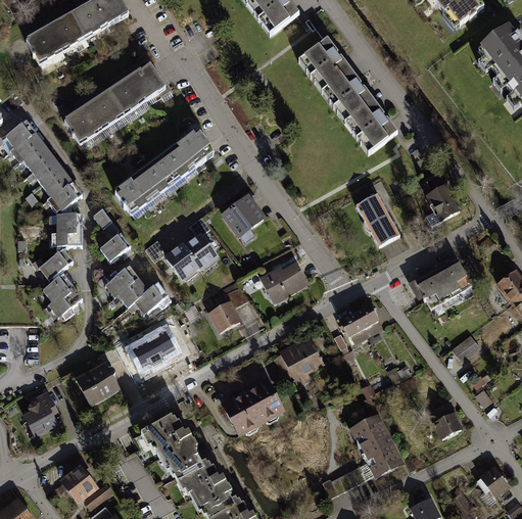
[(87,0),(25,35),(40,60),(128,11),(121,0),(87,0)]
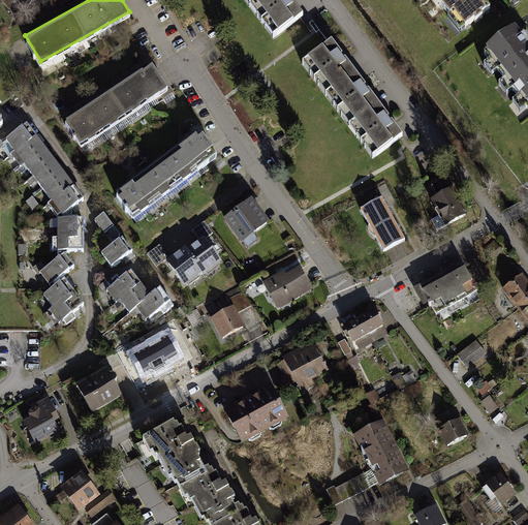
[(248,0),(273,32),(303,10),(296,0),(248,0)]
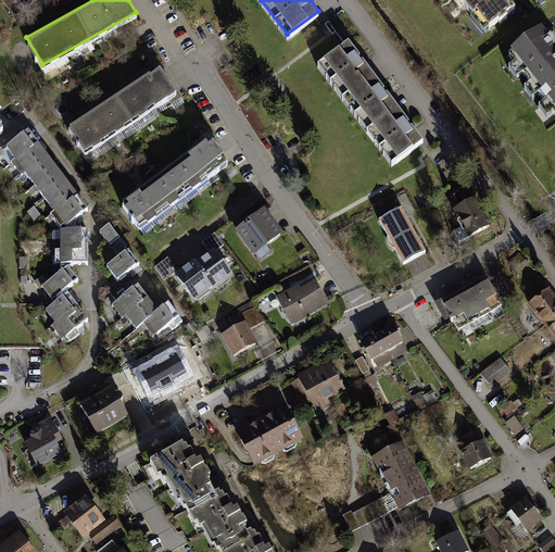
[(467,0),(476,10),(479,8),(491,23),(501,15),(503,17),(509,12),(507,10),(514,4),(511,0),(467,0)]
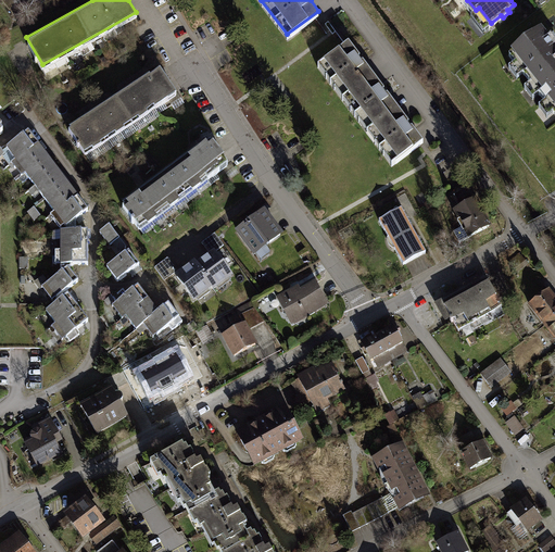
[(554,42),(540,22),(508,46),(554,108),(554,42)]
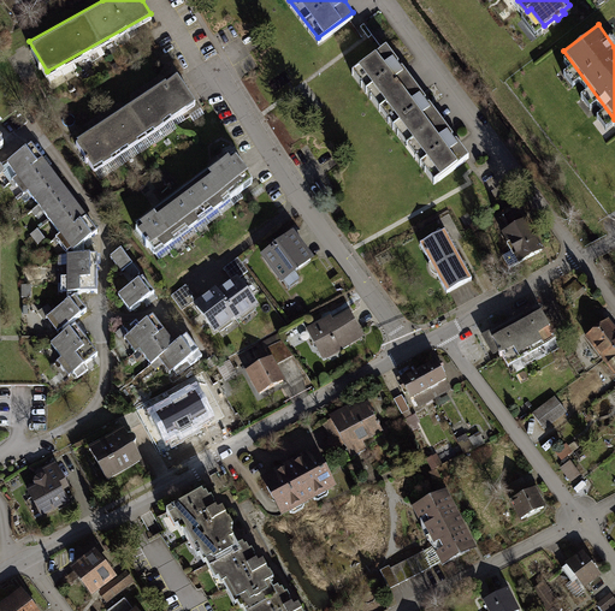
[(388,43),(353,70),(436,179),(471,153),(451,129),(430,100),(404,65),(388,43)]
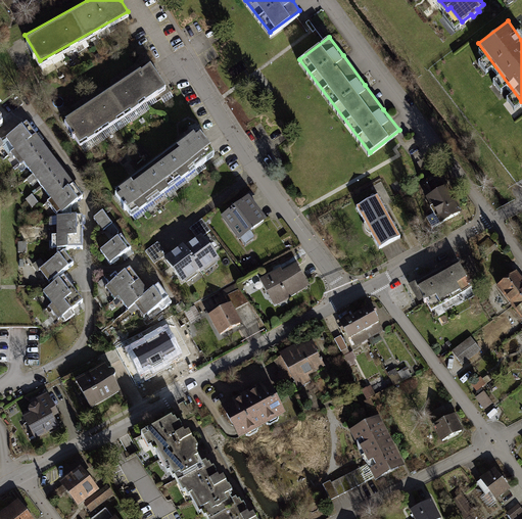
[(138,66),(63,118),(80,142),(163,86),(148,63),(140,68),(138,66)]
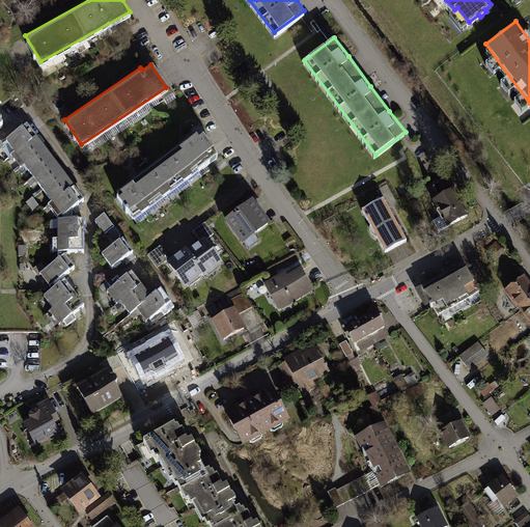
[(174,94),(171,90),(163,96),(166,101),(174,94)]
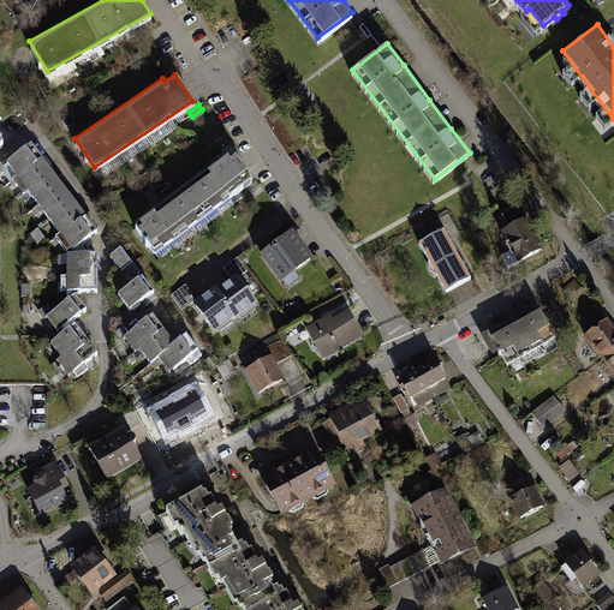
[(30,142),(7,159),(16,169),(7,175),(23,195),(30,190),(59,227),(53,232),(65,246),(69,243),(71,246),(96,226),(87,214),(78,203),(70,192),(59,179),(49,166),(39,153),(30,142)]
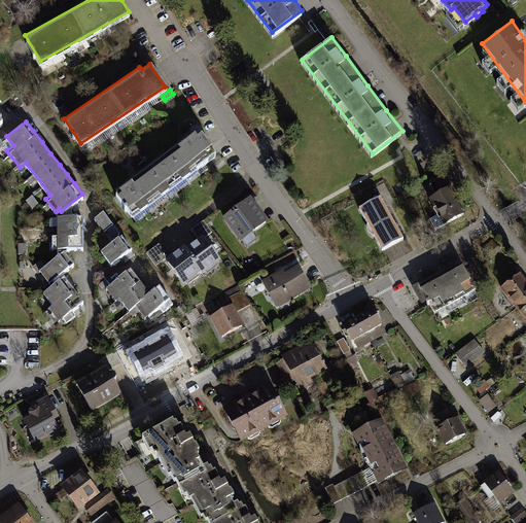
[(189,135),(115,187),(133,212),(215,153),(200,131),(191,137),(189,135)]
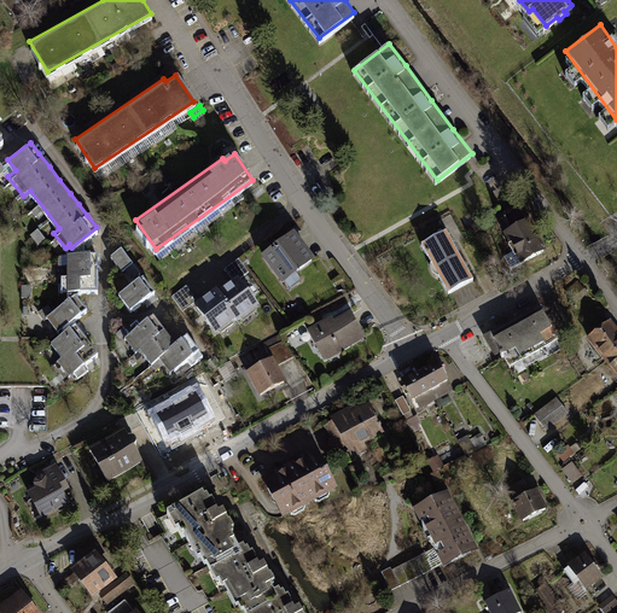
[(263,187),(258,181),(250,188),(255,193),(263,187)]
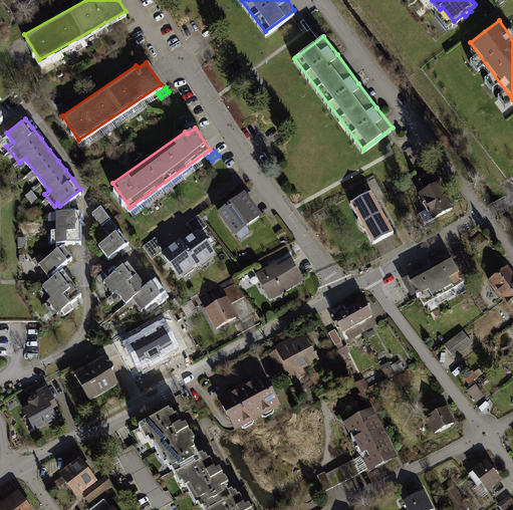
[(439,181),(418,192),(432,219),(454,208),(439,181)]
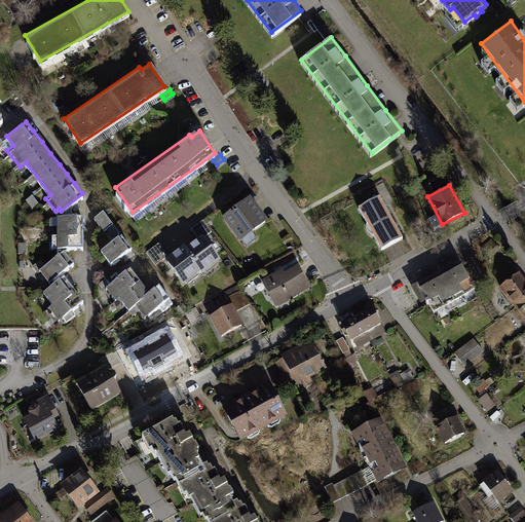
[(249,195),(224,214),(246,243),(255,235),(251,229),(266,218),(249,195)]
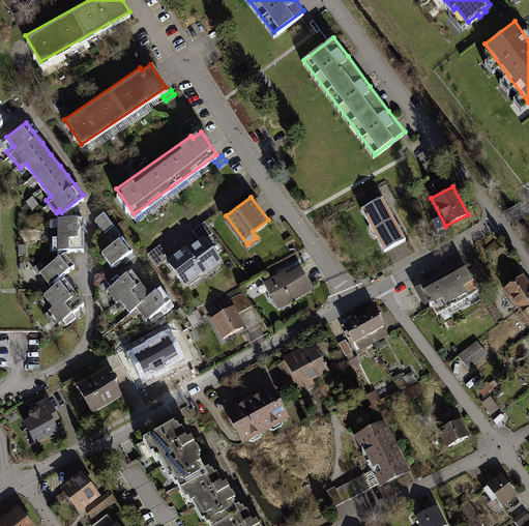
[(383,198),(364,207),(362,209),(384,251),(406,239),(383,198)]
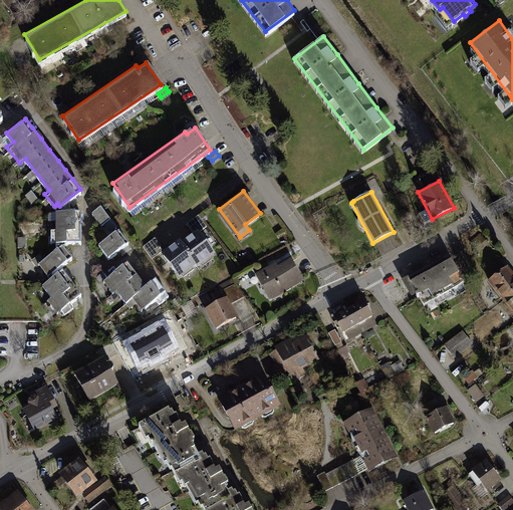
[(101,207),(92,213),(108,236),(96,244),(106,258),(127,243),(117,230),(116,228),(101,207)]
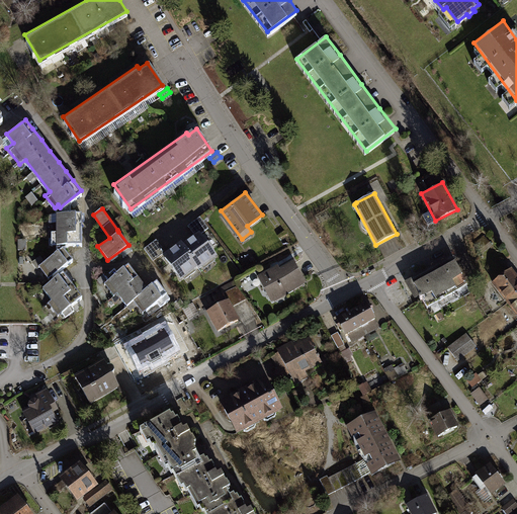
[(80,210),(56,210),(49,210),(49,219),(54,219),(54,227),(50,227),(50,242),(81,241),(81,232),(80,221),(80,210)]
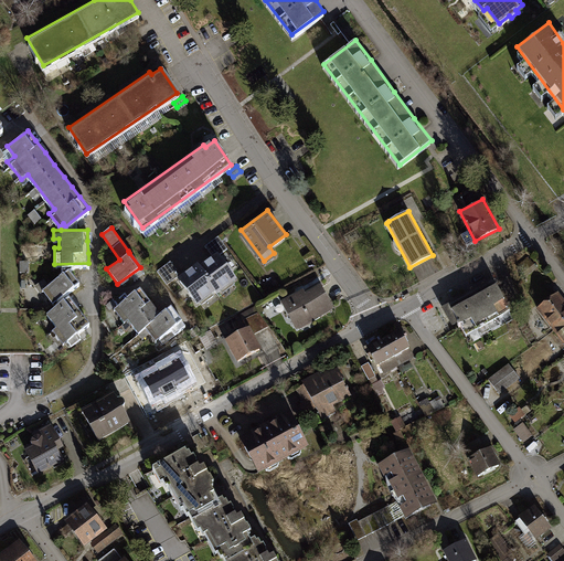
[(170,258),(156,267),(166,282),(177,274),(197,303),(236,276),(220,251),(226,246),(219,234),(204,243),(211,252),(205,256),(192,265),(180,273),(170,258)]
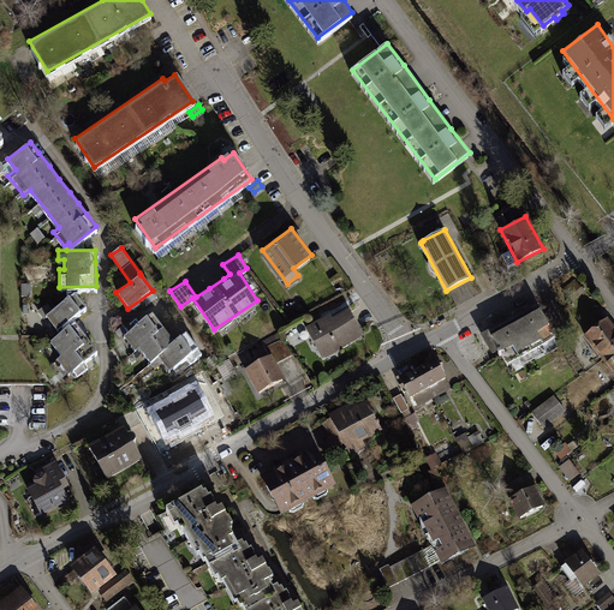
[(583,287),(573,275),(561,285),(571,295),(583,287)]
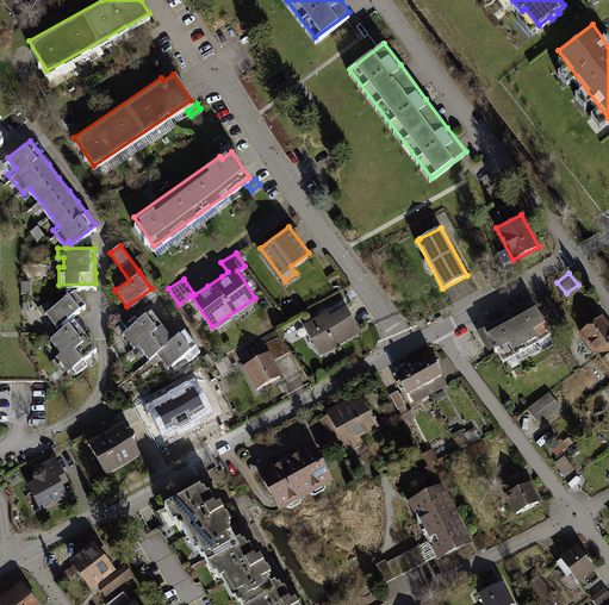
[(49,300),(42,305),(56,324),(84,303),(73,288),(51,304),(49,300)]
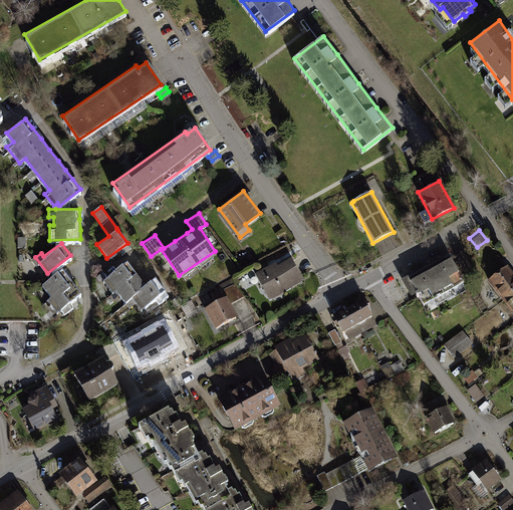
[(276,258),(257,268),(270,294),(303,277),(292,256),(278,263),(276,258)]
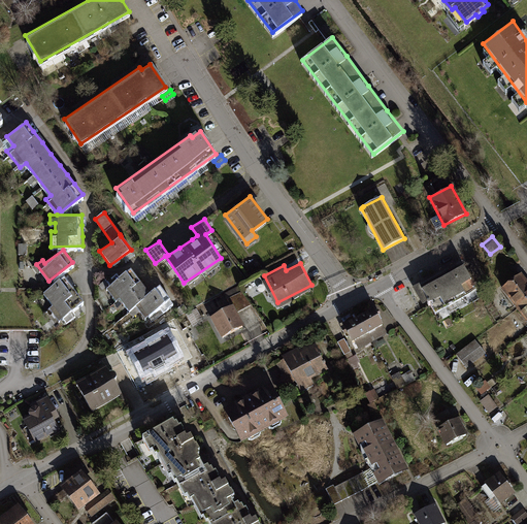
[(459,263),(438,275),(453,300),(464,294),(460,287),(469,283),(459,263)]
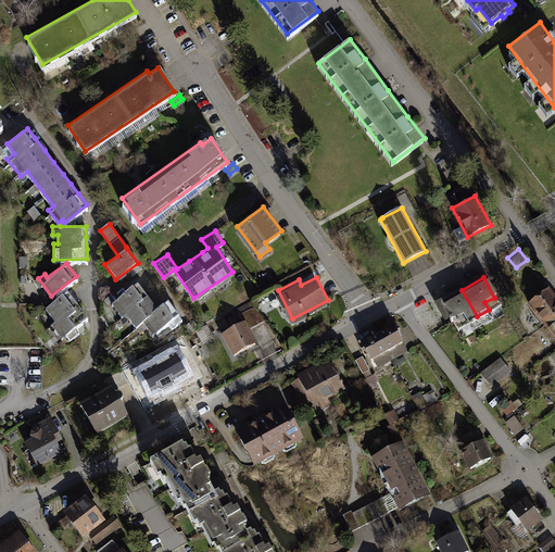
[(112,291),(103,297),(108,302),(111,300),(122,315),(126,312),(135,325),(143,320),(153,333),(168,322),(171,326),(181,317),(175,309),(168,300),(159,306),(152,299),(143,287),(139,280),(127,289),(124,286),(114,293),(112,291)]
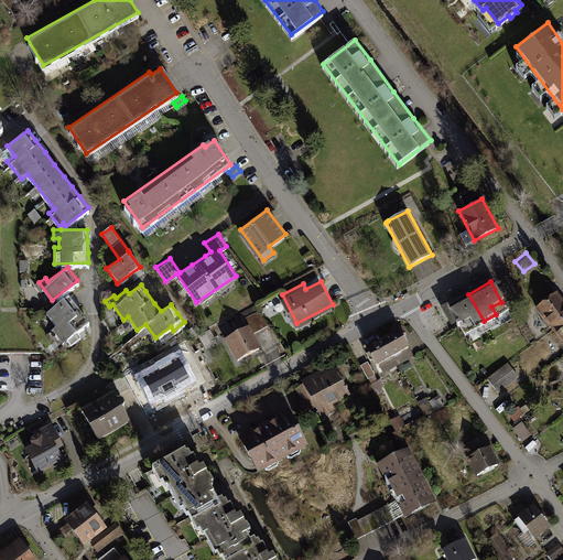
[(562,298),(560,293),(556,290),(536,308),(562,342),(562,298)]
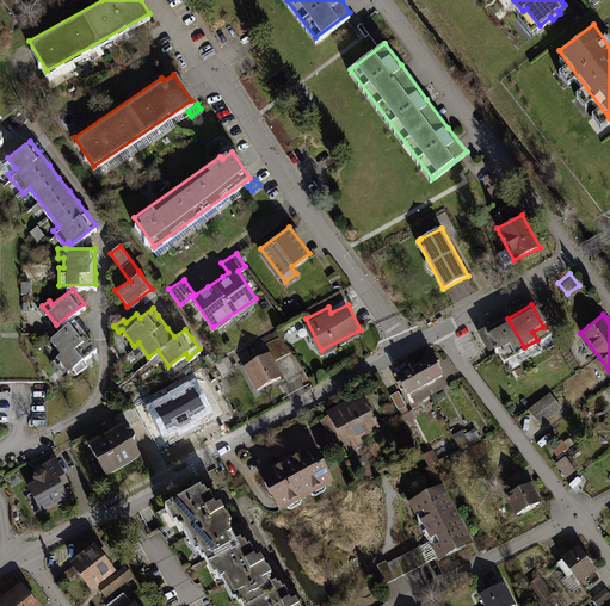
[(74,319),(50,335),(60,350),(55,353),(66,369),(71,366),(74,371),(86,363),(82,359),(96,350),(90,340),(80,327),(74,319)]
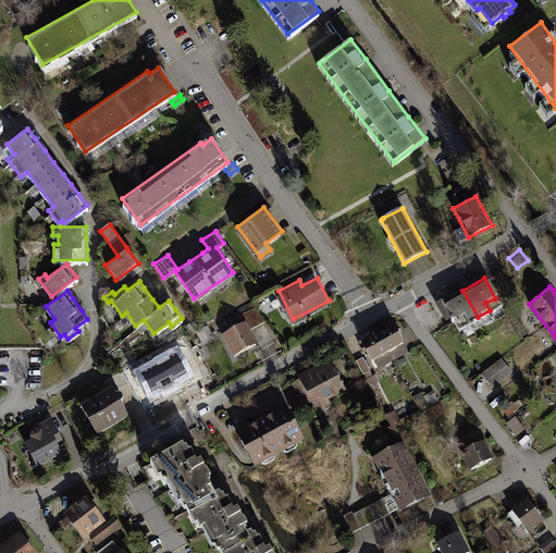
[(478,317),(462,291),(437,305),(446,321),(459,314),(466,324),(478,317)]
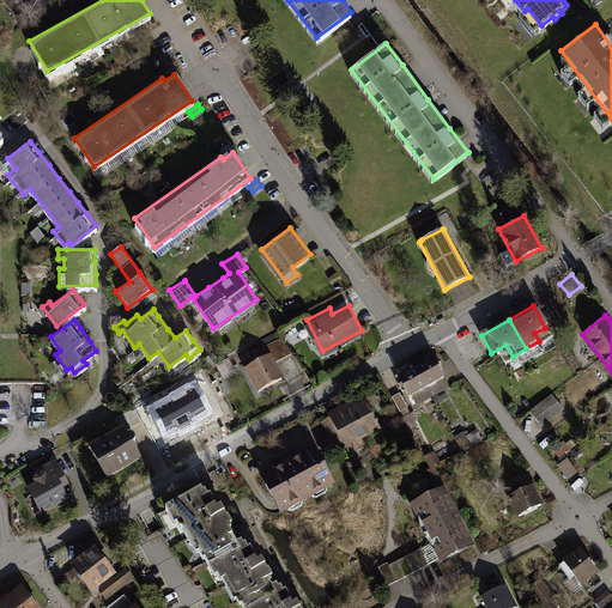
[(279,334),(266,341),(274,358),(289,350),(279,334)]
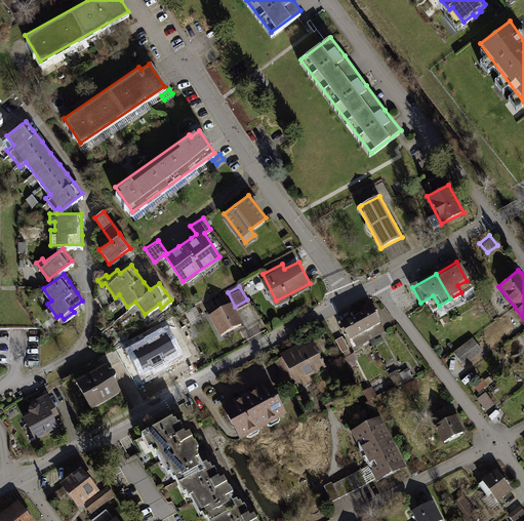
[(232,301),(209,312),(218,332),(241,321),(232,301)]
